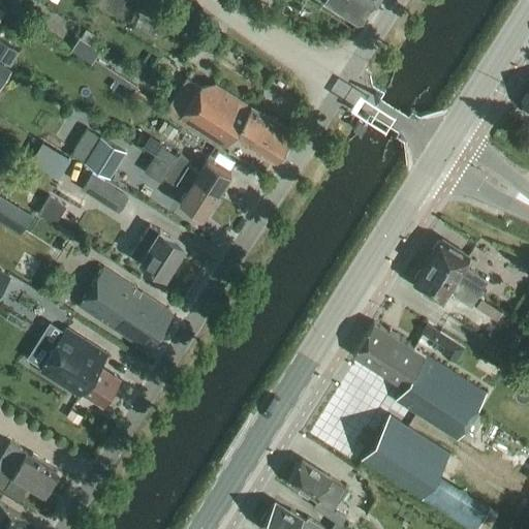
[(362,23),(371,8),(359,0),(324,0),(323,2),(356,24),(362,23)]
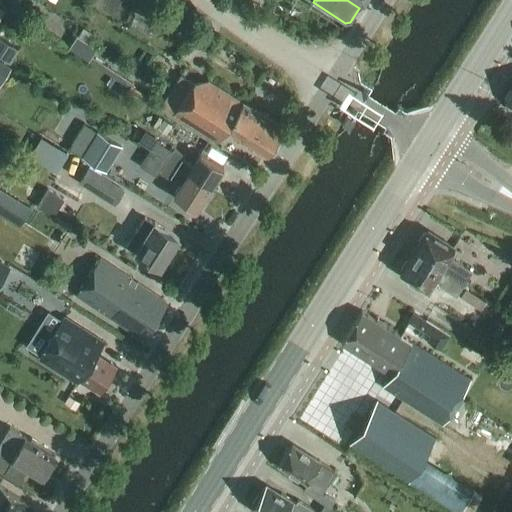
[(15,4),(10,12),(20,18),(25,10),(15,4)]
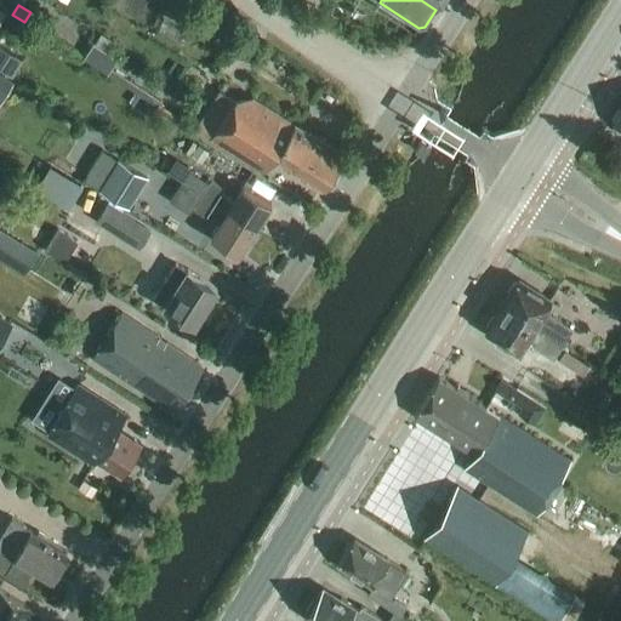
[(21,60),(0,46),(0,68),(11,75),(21,60)]
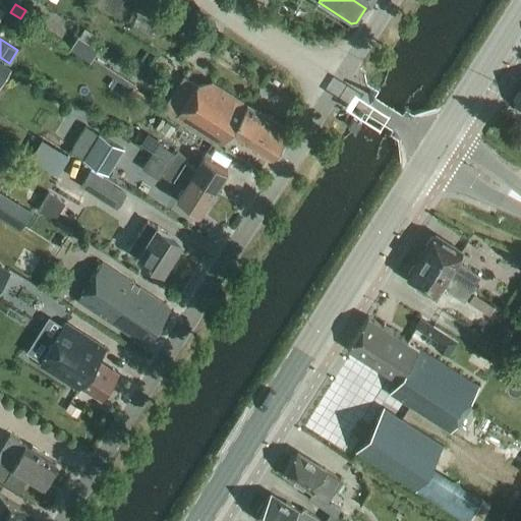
[(0,64),(0,82),(8,70),(0,64)]
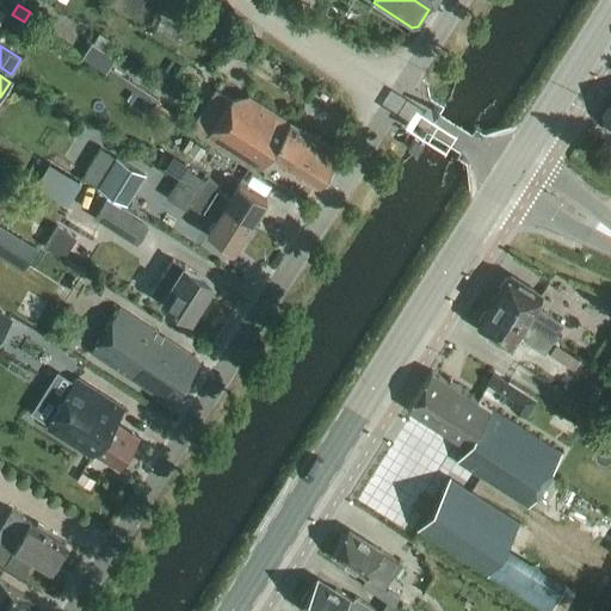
[(289,122),(248,96),(232,97),(207,135),(260,170),(269,155),(316,185),(337,152),(289,122)]
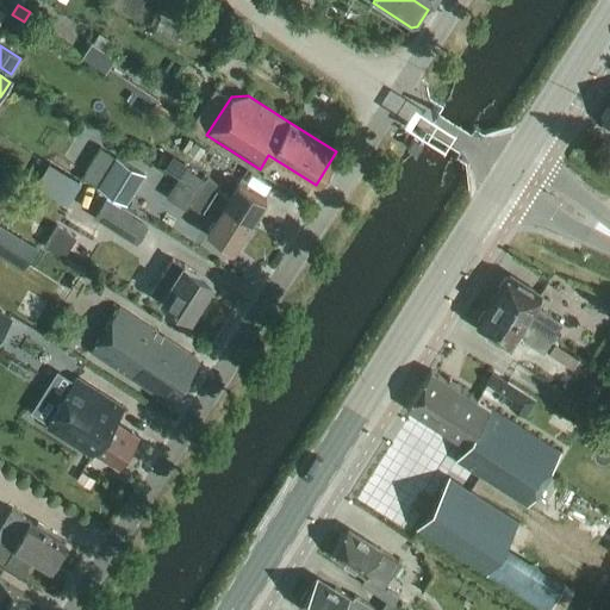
[(416,154),(423,142),(414,137),(408,148),(416,154)]
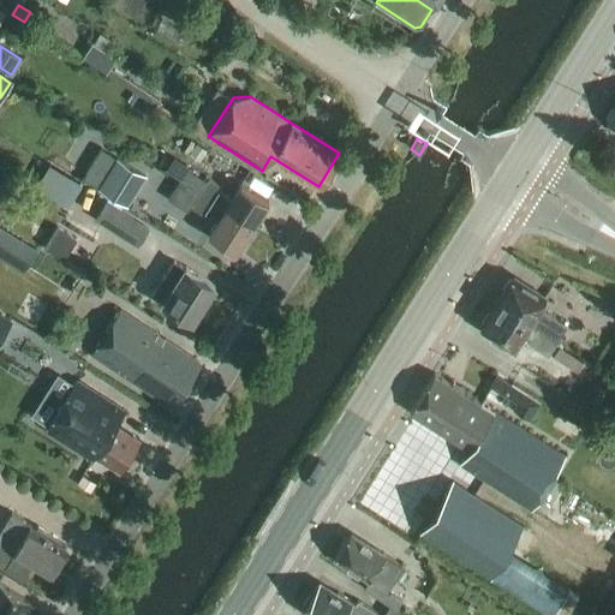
[(207,150),(191,139),(184,151),(199,161),(207,150)]
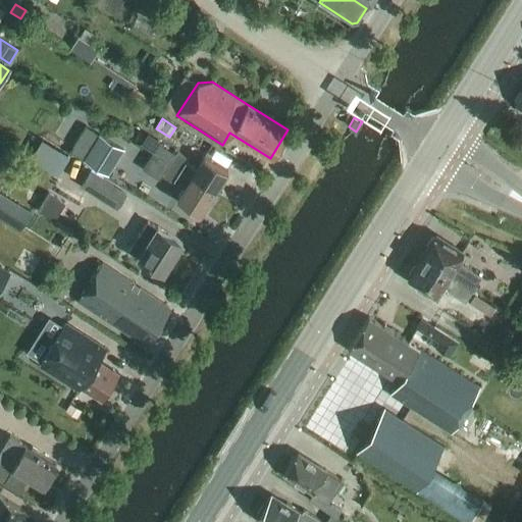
[(71,151),(80,156),(105,172),(121,147),(96,131),(88,125),(71,151)]
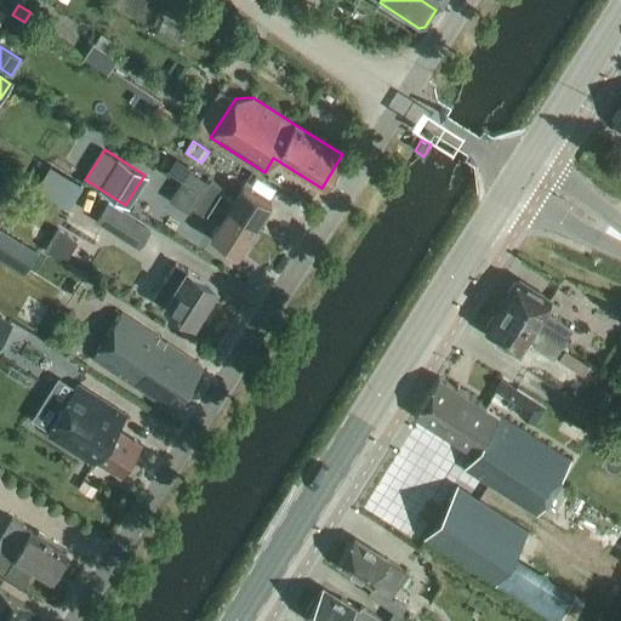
[(203,195),(255,229),(272,204),(243,186),(238,194),(233,201),(221,194),(224,188),(212,180),(203,195)]
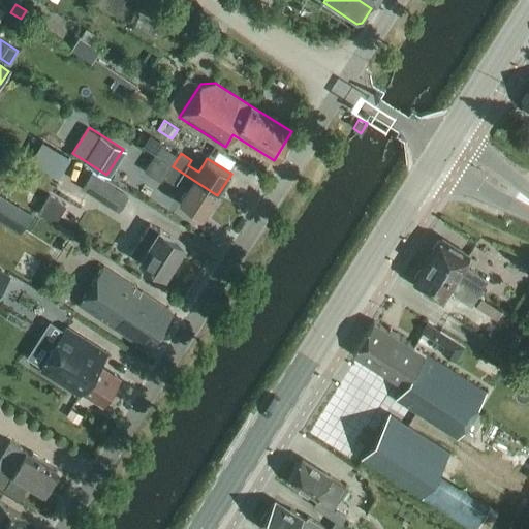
[(127,180),(137,189),(156,168),(146,159),(127,180)]
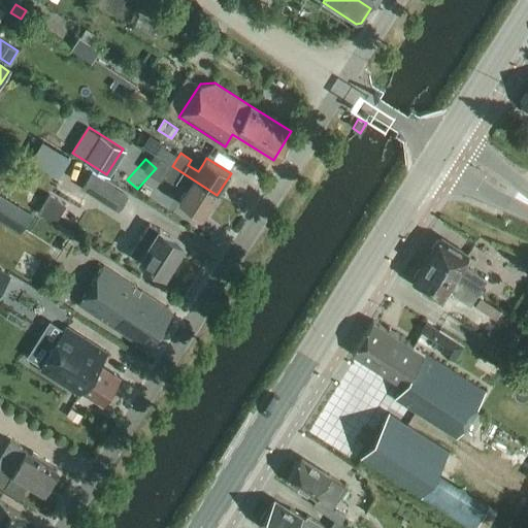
[(123,179),(130,168),(118,161),(110,172),(123,179)]
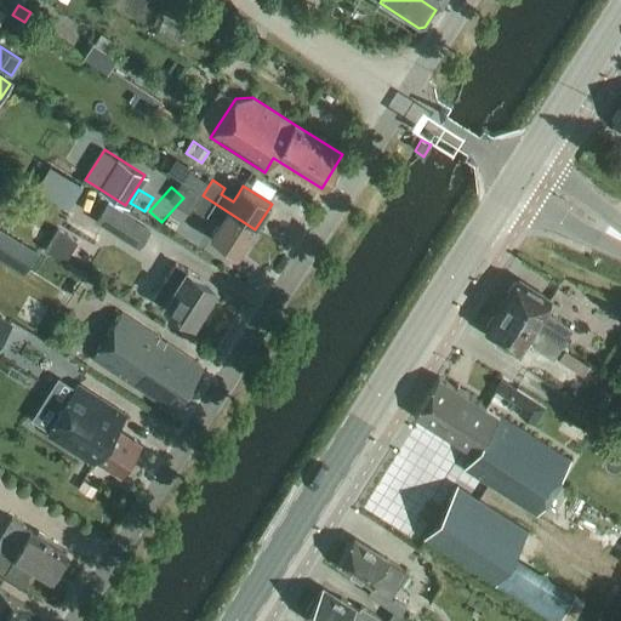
[(239,255),(255,229),(203,195),(193,210),(205,217),(206,216),(218,223),(210,237),(239,255)]
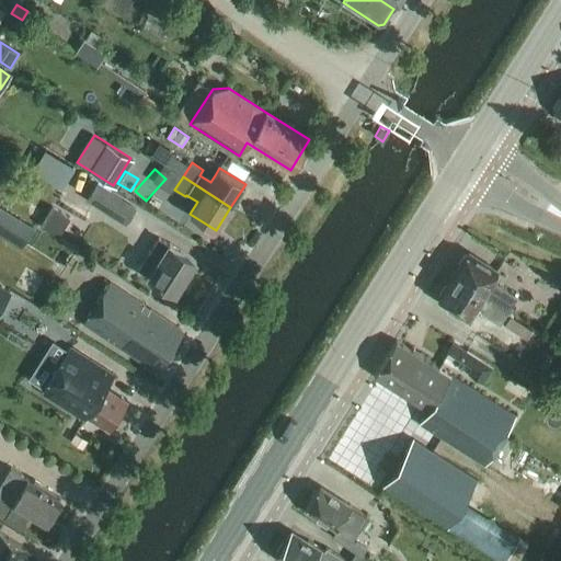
[(126,224),(136,208),(95,181),(84,197),(126,224)]
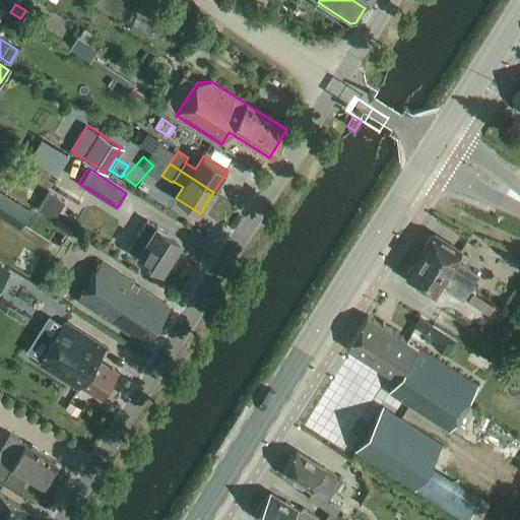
[(31,211),(0,191),(0,211),(23,225),(31,211)]
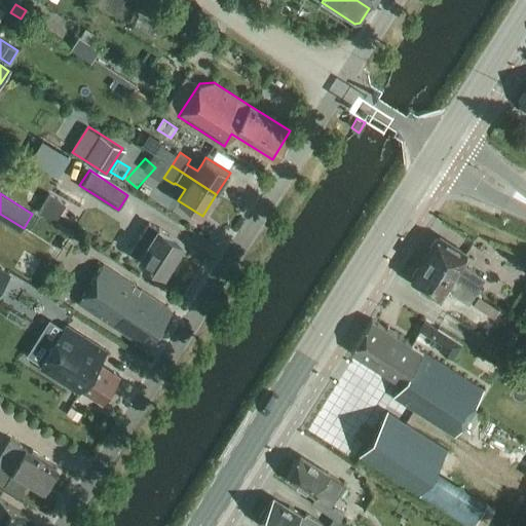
[(158,229),(148,223),(140,237),(149,243),(140,259),(164,274),(184,245),(158,228),(158,229)]
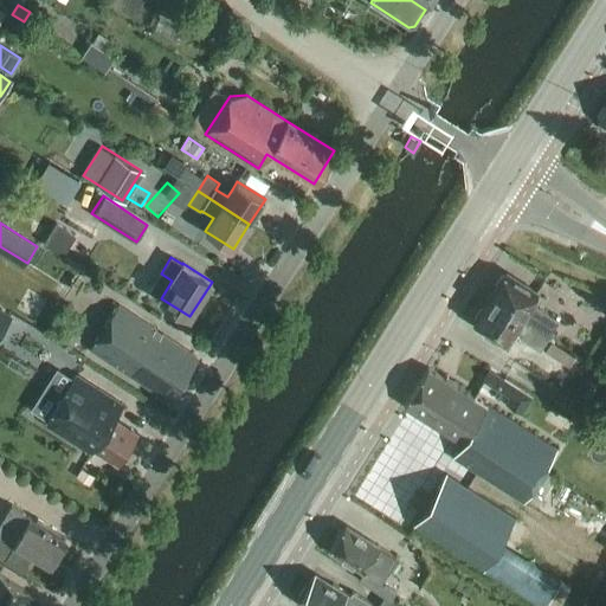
[(489,301),(548,339),(558,323),(530,307),(539,295),(505,274),(505,275),(503,274),(494,289),(496,290),(489,301)]
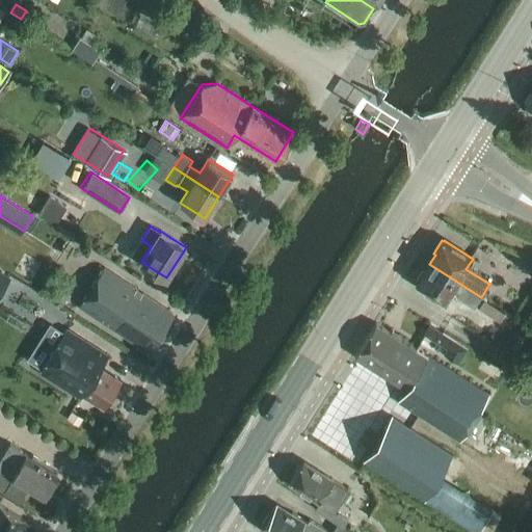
[(474,310),(481,297),(429,264),(425,270),(423,269),(415,283),(417,284),(416,285),(445,302),(451,293),(457,296),(456,298),(474,310)]
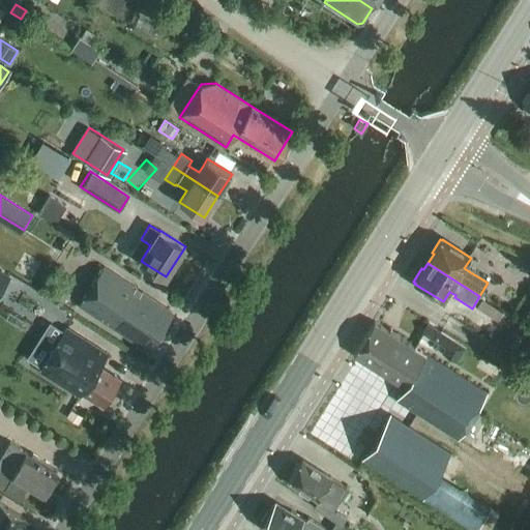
[(156,337),(172,314),(102,269),(78,306),(141,348),(150,333),(156,337)]
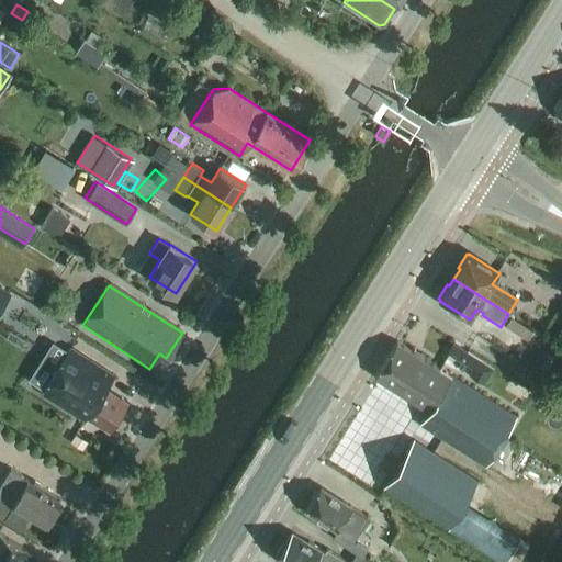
[(0,288),(0,310),(10,294),(0,288)]
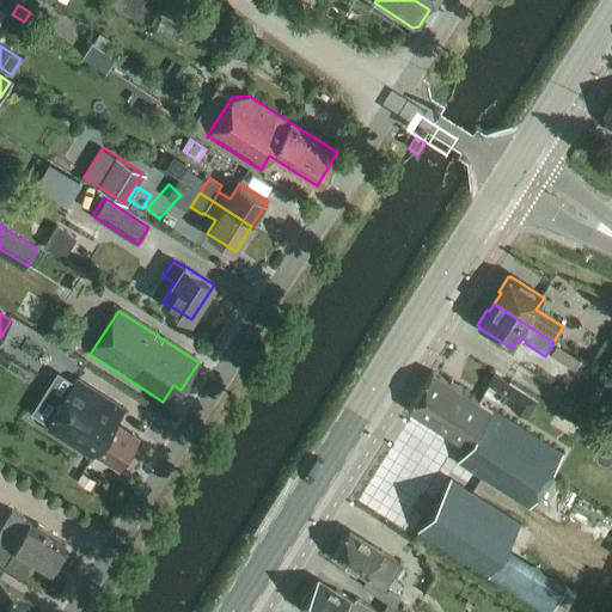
[(66,338),(61,347),(72,354),(80,341),(69,334),(66,338)]
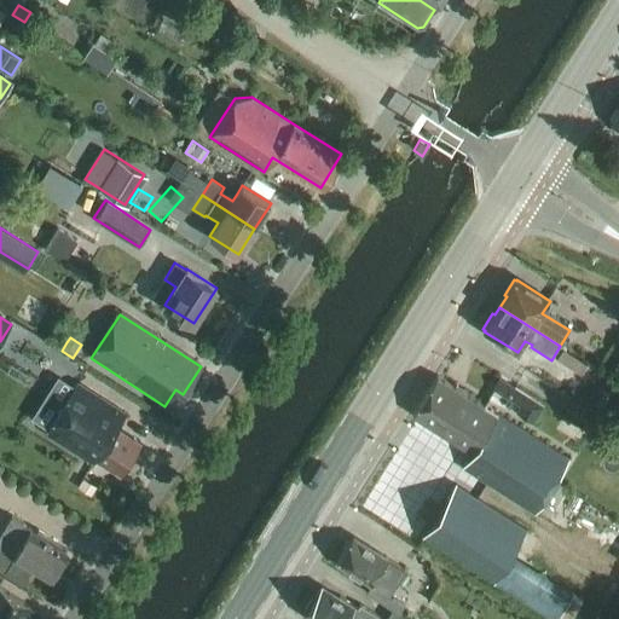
[(534,514),(568,461),(437,377),(414,415),(473,452),(462,468),(534,514)]
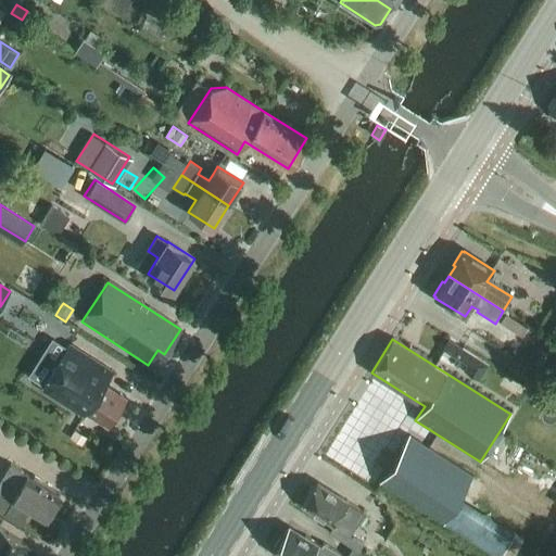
[(456,359),(463,350),(450,341),(443,351),(456,359)]
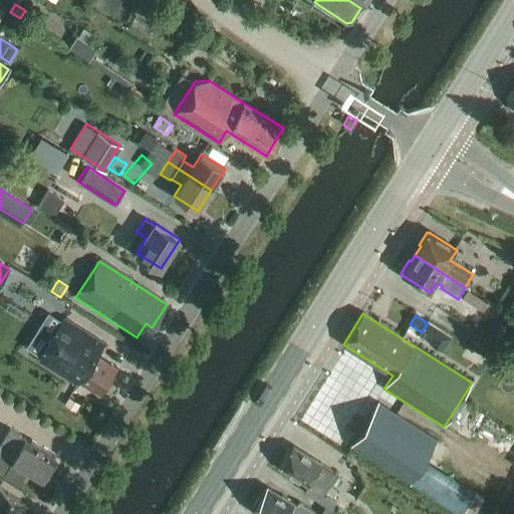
[(99,394),(116,367),(96,354),(103,343),(63,318),(37,359),(77,384),(80,380),(99,394)]
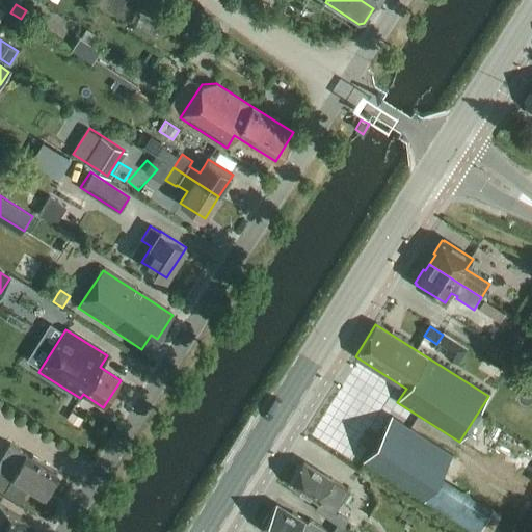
[(72,413),(68,419),(78,426),(82,419),(72,413)]
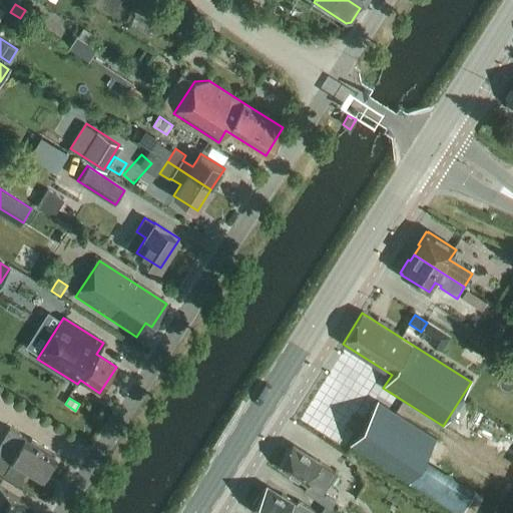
[(377,401),(350,444),(408,482),(436,439),(377,401)]
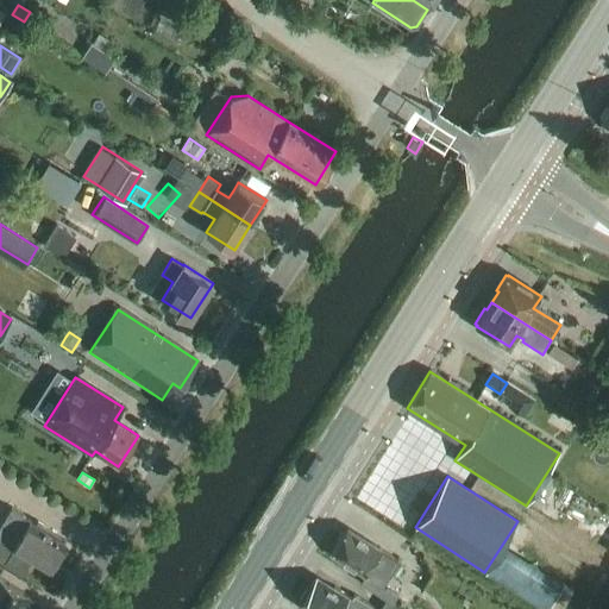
[(31,558),(49,569),(66,541),(44,528),(45,526),(38,521),(36,523),(30,520),(17,512),(16,512),(12,509),(1,525),(0,527),(0,558),(22,572),(27,563),(31,558)]
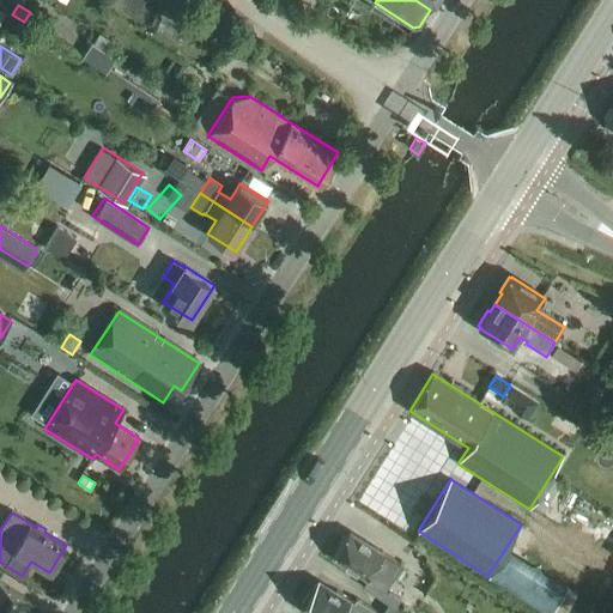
[(393,580),(402,565),(384,554),(350,532),(333,558),(368,578),(370,575),(372,576),(376,569),(393,580)]
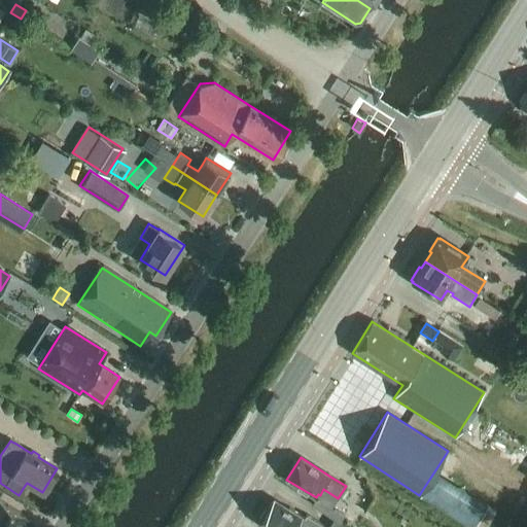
[(0,526),(20,526),(27,517),(0,500),(0,526)]
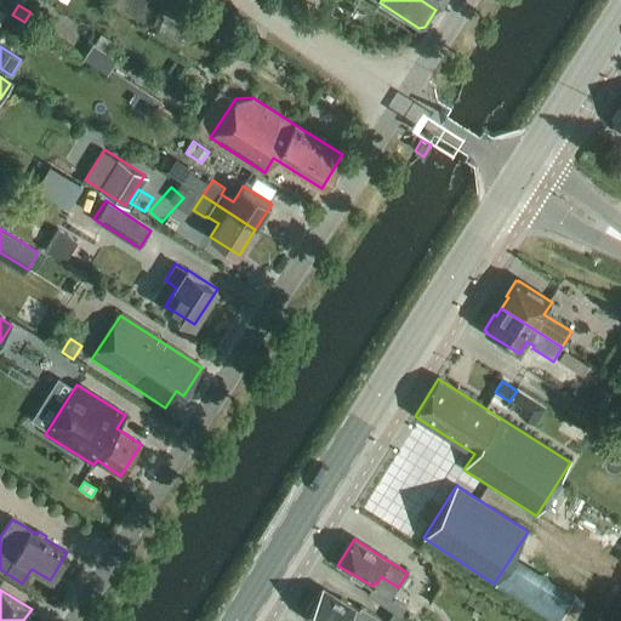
[(340,600),(323,590),(322,590),(319,590),(319,592),(320,592),(317,599),(315,599),(314,599),(313,599),(303,614),(303,615),(305,616),(312,620),(348,620),(349,620),(386,620),(360,605),(359,609),(341,598),(340,600)]
